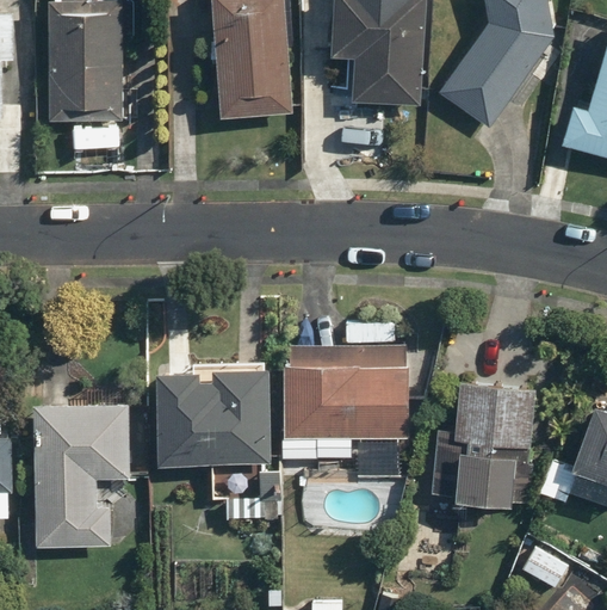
[(134,5),(130,0),(56,0),(56,1),(49,1),(49,123),(122,123),(123,45),(134,45),(134,5)]
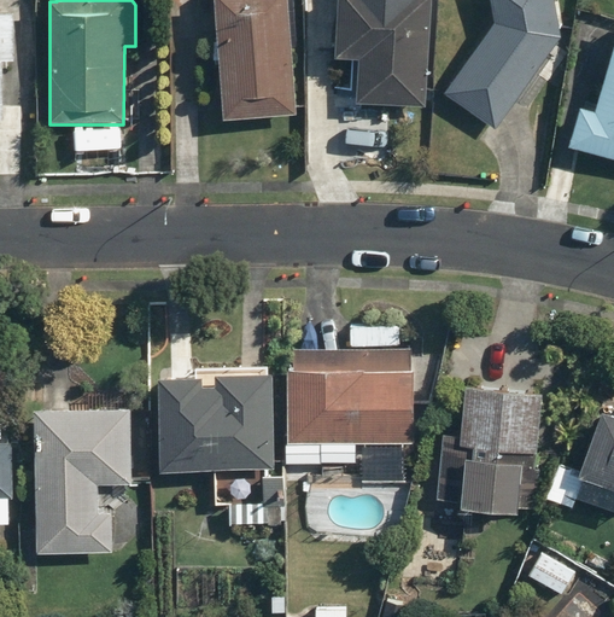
[(294,116),(290,46),(298,46),(294,0),(212,0),(220,120),(294,116)]
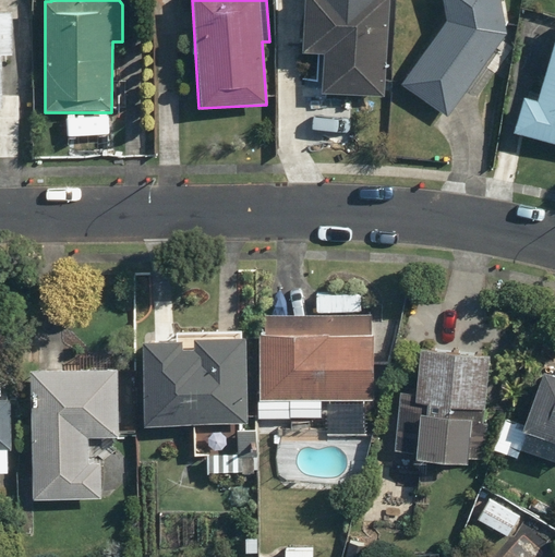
[(386,97),(390,0),(306,0),(304,55),(325,56),(324,94),(386,97)]
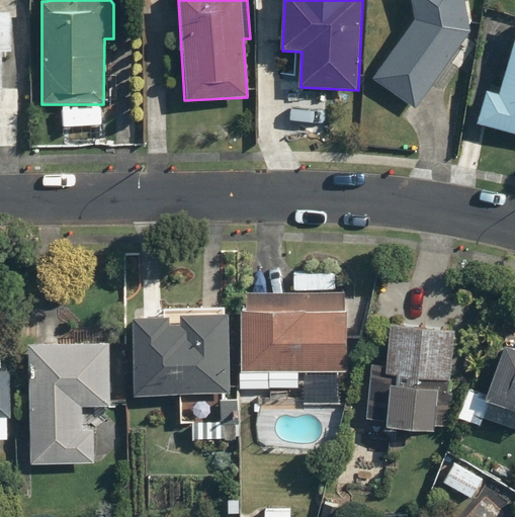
[(473,33),(464,0),(405,0),(411,25),(372,75),(415,107),(473,33)]
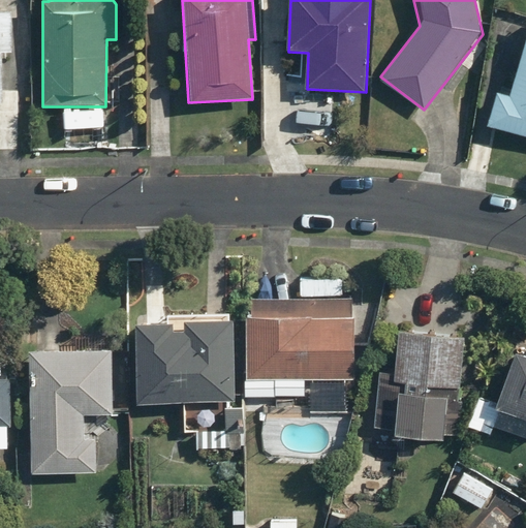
[(16,14),(0,13),(0,82),(1,51),(13,52),(16,14)]
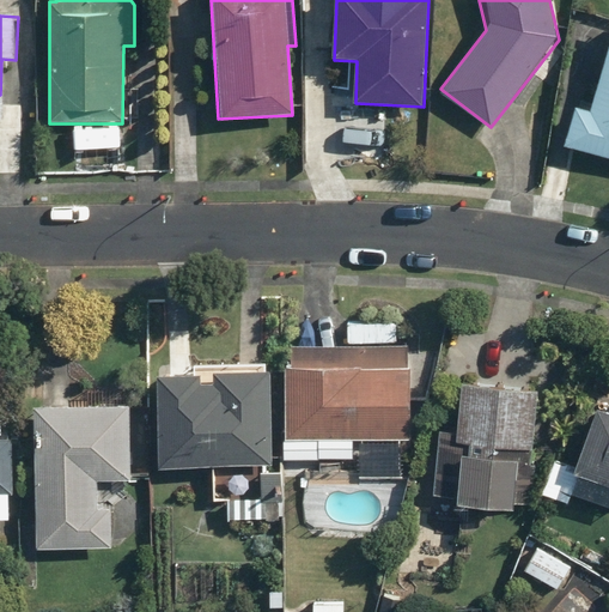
[(608,30),(590,105),(574,101),(562,147),(608,158),(608,30)]
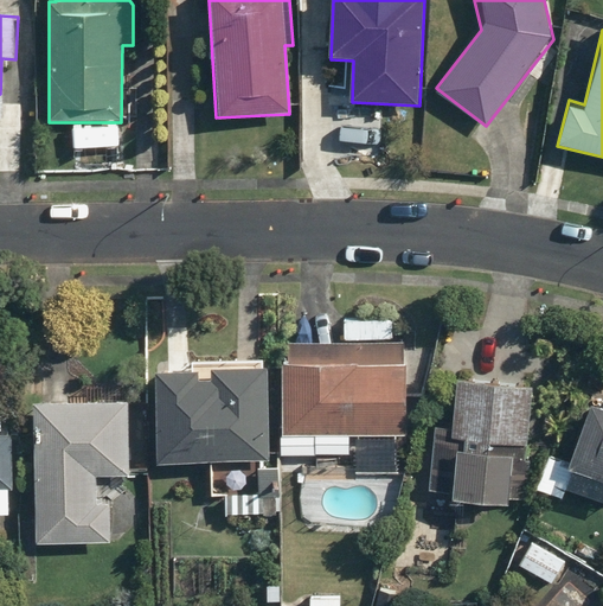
[(281,434),(359,437),(358,476),(405,477),(406,344),(282,343),(281,434)]
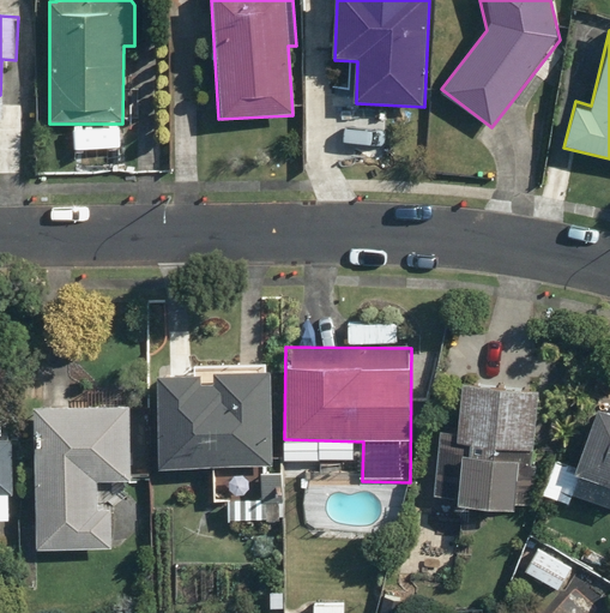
[(199,378),(155,378),(153,470),(215,472),(215,499),(282,500),(283,475),(273,475),(276,374),(216,373),(216,384),(199,384),(199,378)]
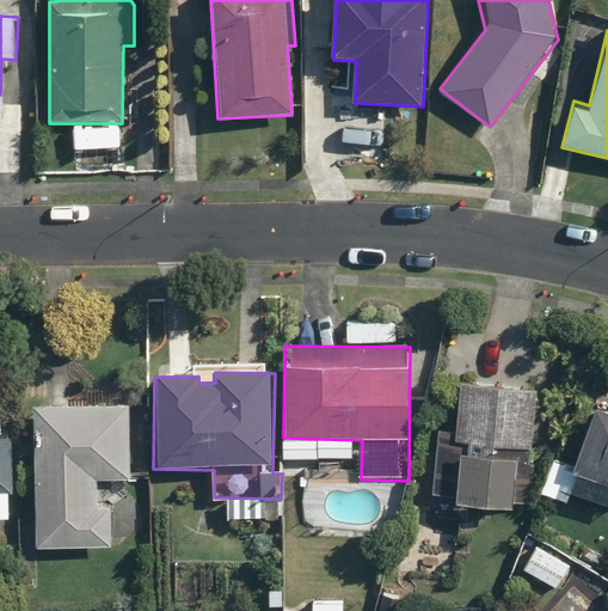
[(536,389),(459,383),(455,433),(438,432),(435,495),(455,496),(455,507),(509,511),(513,462),(532,463),(536,389)]
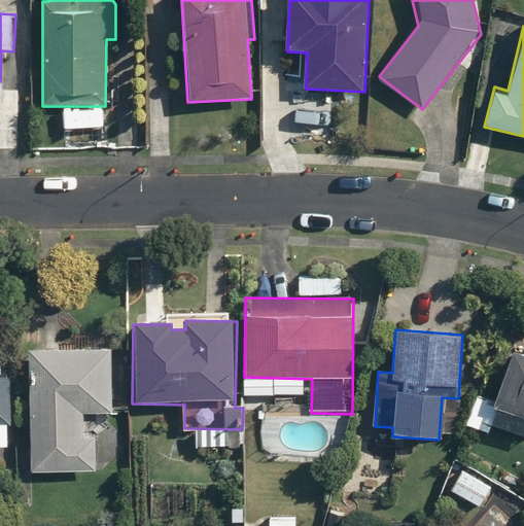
[(112,346),(28,348),(30,472),(98,470),(97,436),(84,436),(83,415),(113,415),(112,346)]
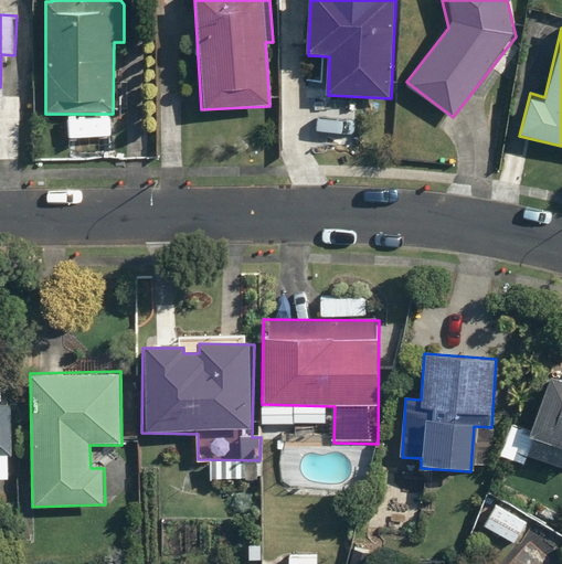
[(561,379),(550,375),(530,432),(509,424),(497,458),(529,469),(532,459),(561,469),(561,379)]
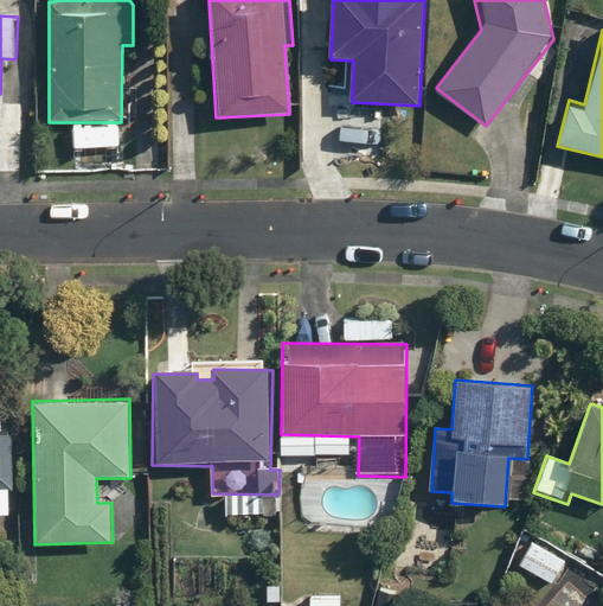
[(0,517),(12,518),(15,435),(0,434),(0,517)]
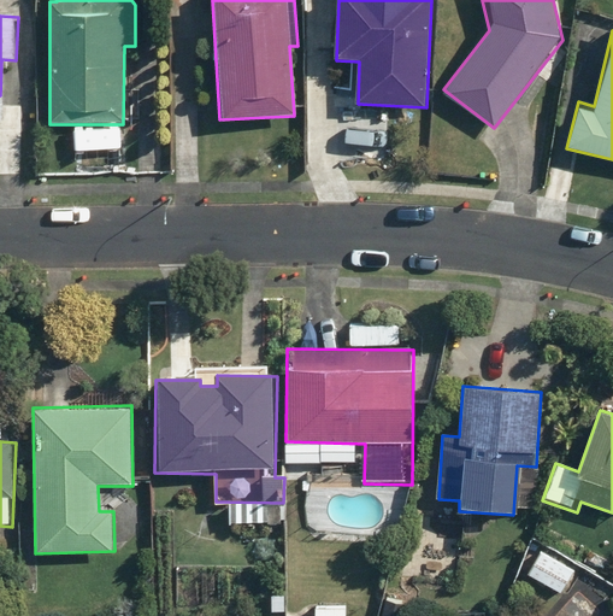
[(578,572),(541,551),(528,574),(565,594),(578,572)]
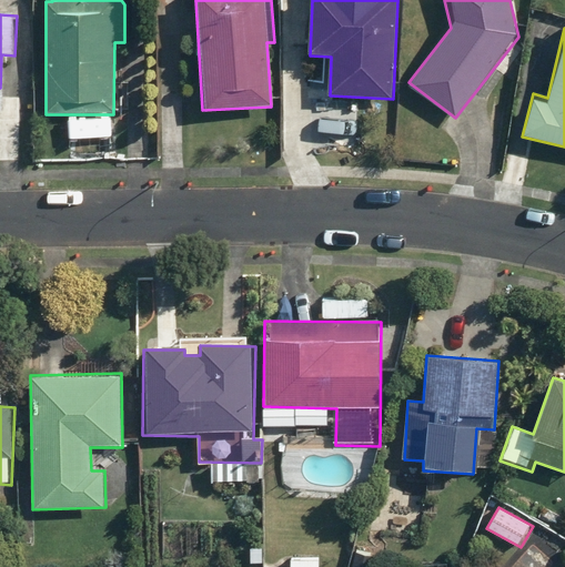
[(323,566),(324,556),(286,555),(285,566),(323,566)]
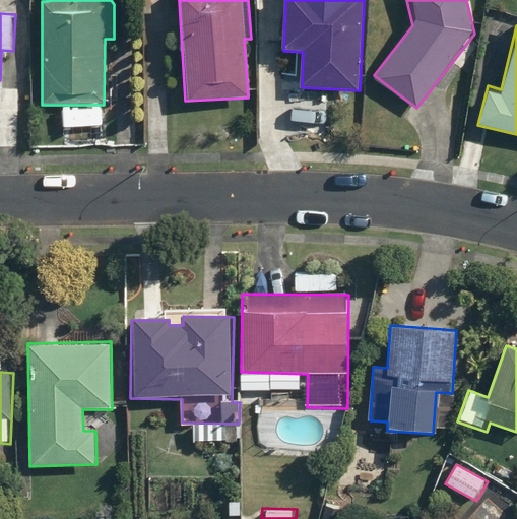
All buildings are outlined.
